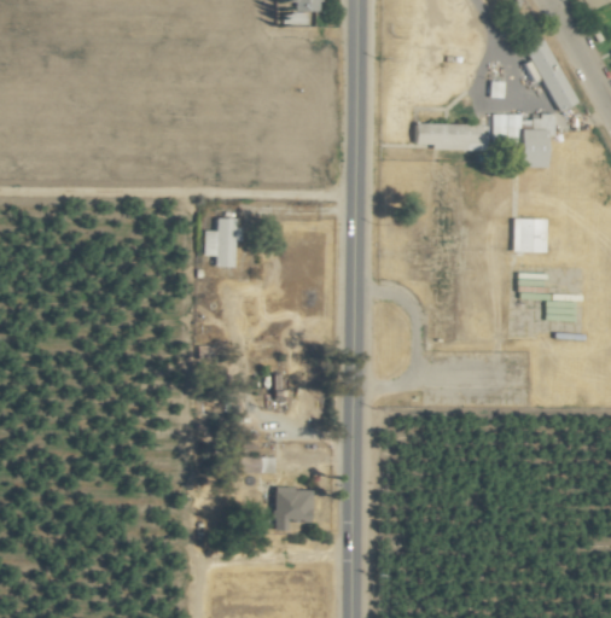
[(281,27),(320,27),(319,0),(286,0),(287,1),(281,1),(281,27)]
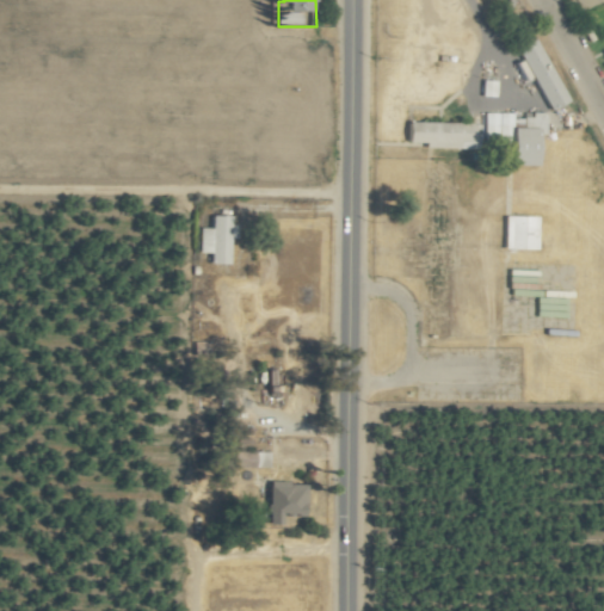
[(577,0),(584,12),(603,2),(603,0),(577,0)]
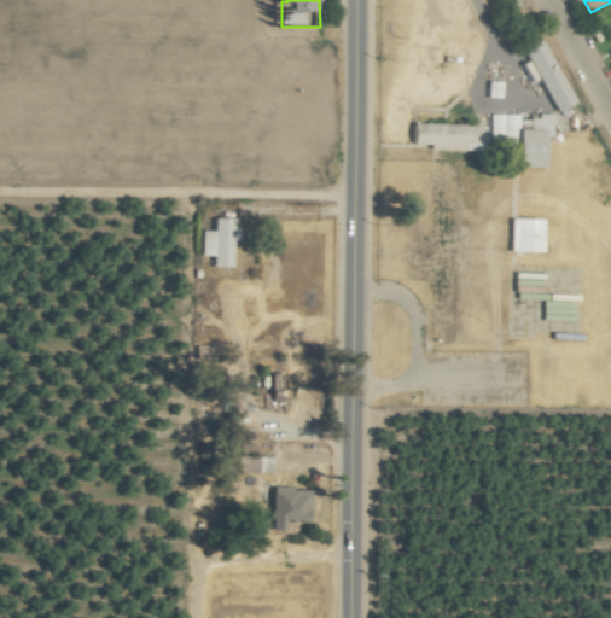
[(579,103),(545,39),(527,50),(559,112),(579,103)]
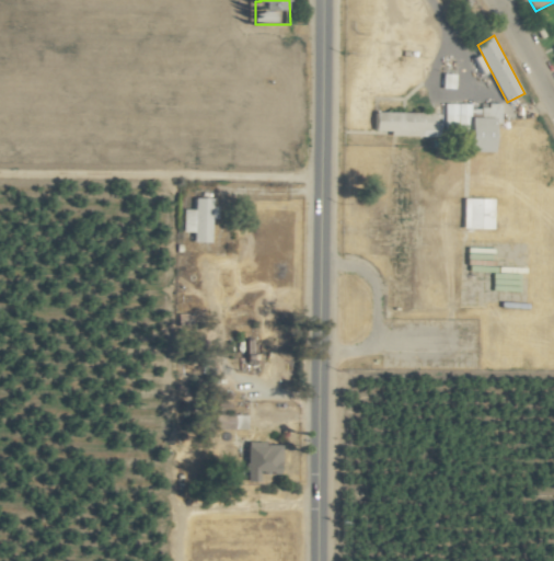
[(458,89),(458,75),(445,75),(445,89),(458,89)]
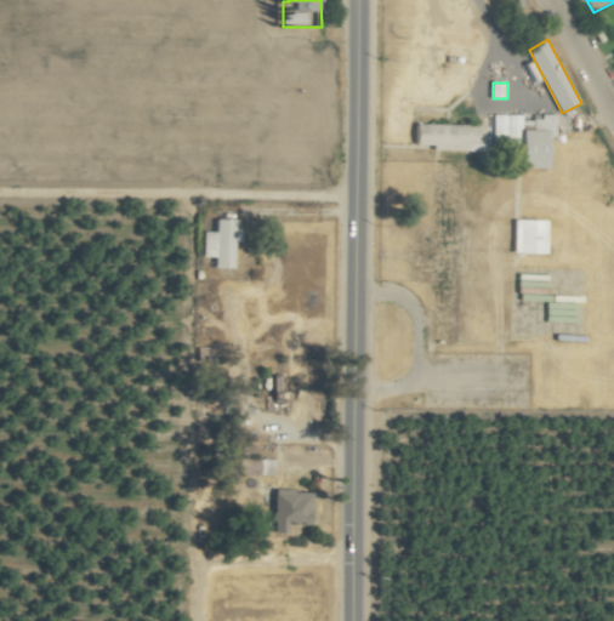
[(549,169),(549,137),(558,137),(558,117),(496,117),(496,144),(522,144),(522,169),(549,169)]
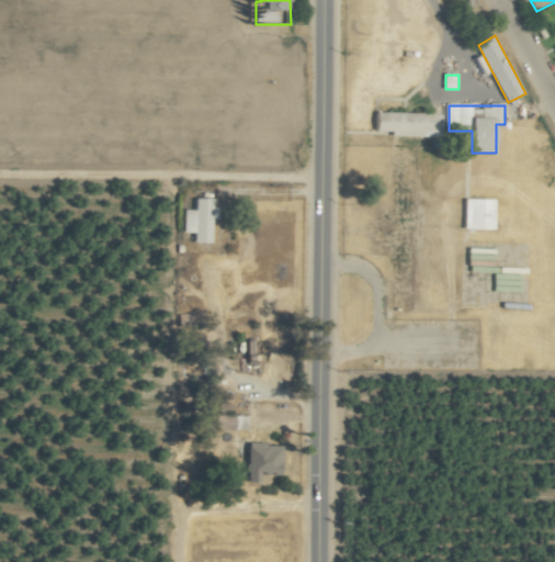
[(377,131),(393,132),(393,136),(444,137),(444,114),(378,112),(377,131)]
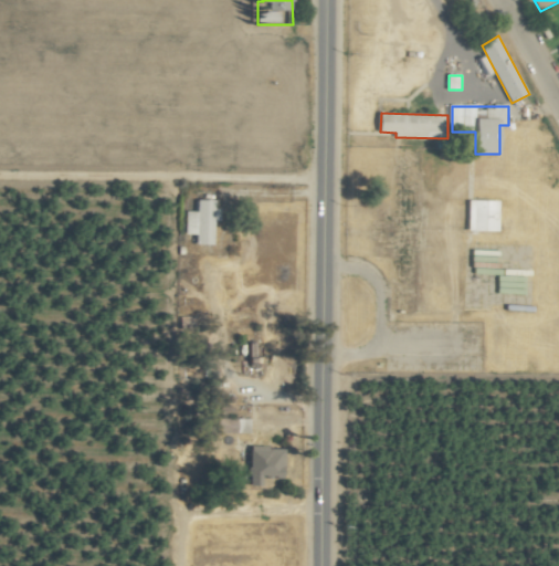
[(188,234),(199,234),(198,244),(215,245),(217,200),(199,200),(198,211),(189,211),(188,234)]
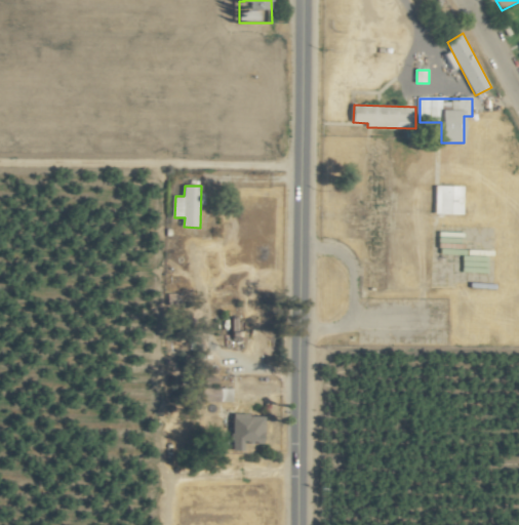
[(437,214),(465,214),(465,186),(437,186),(437,214)]
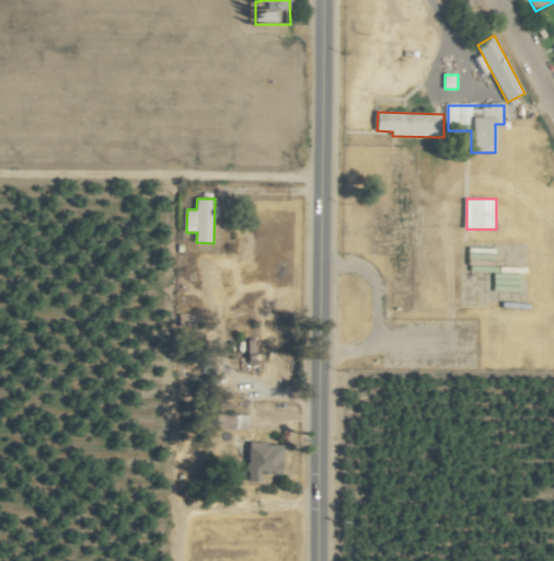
[(251,415),(218,414),(218,430),(251,430),(251,415)]
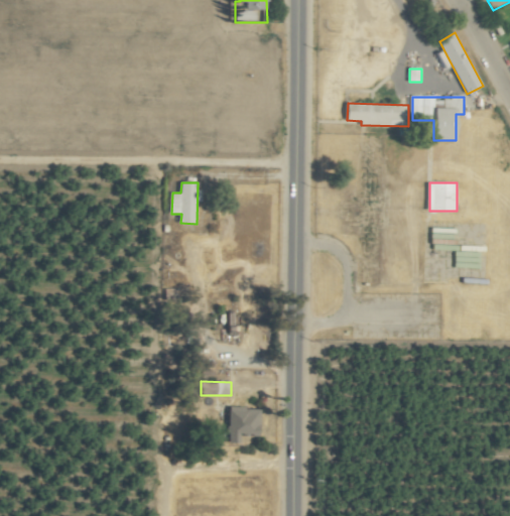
[(261,409),(230,408),(229,443),(240,444),(240,436),(260,437),(261,409)]
